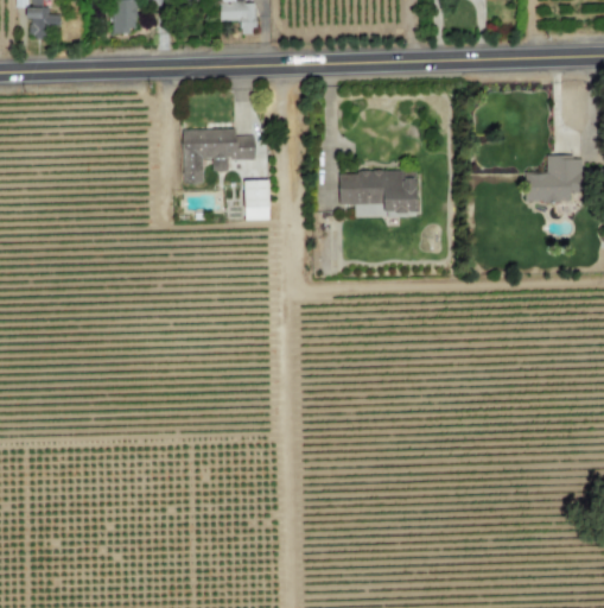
[(27,7),(27,0),(16,0),(16,7),(26,7),(25,18),(31,18),(31,37),(50,37),(50,26),(61,26),(61,14),(50,14),(50,7),(27,7)]
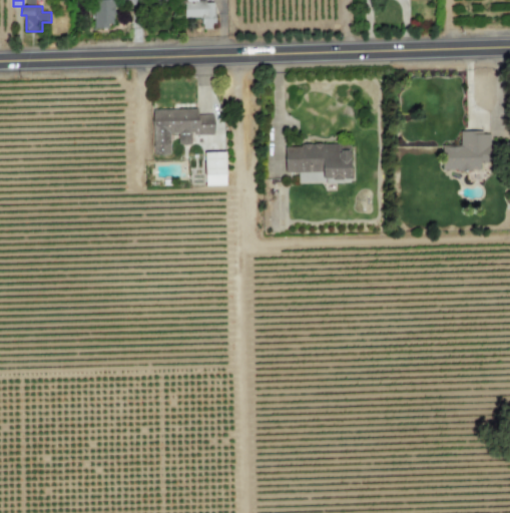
[(198,0),(184,0),(185,18),(203,17),(203,29),(216,28),(215,1),(199,2),(198,0)]
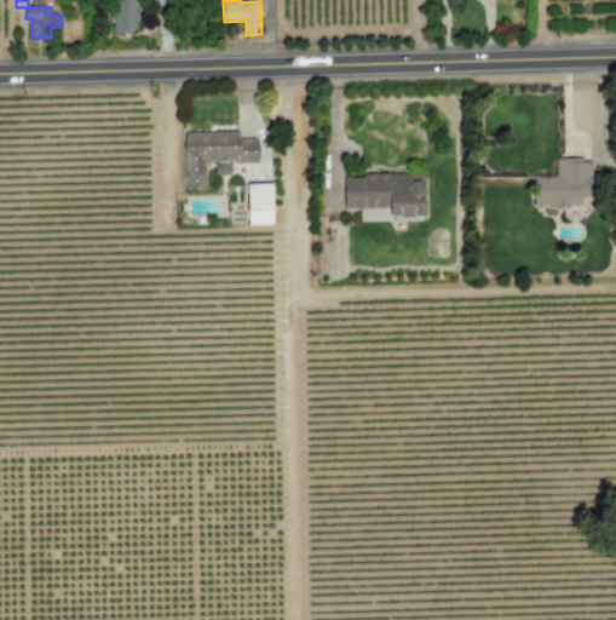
[(186,132),(188,187),(207,187),(207,161),(217,161),(217,176),(232,176),(232,164),(260,164),(260,138),(241,138),(241,132),(186,132)]
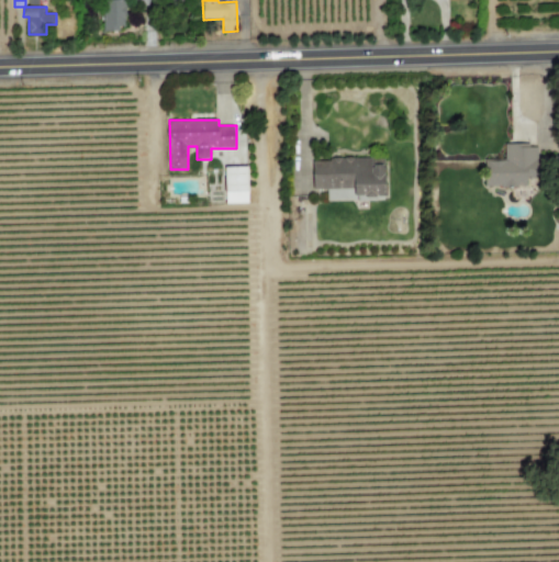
[(487,159),(487,188),(529,187),(529,181),(539,180),(538,145),(506,145),(506,159),(487,159)]
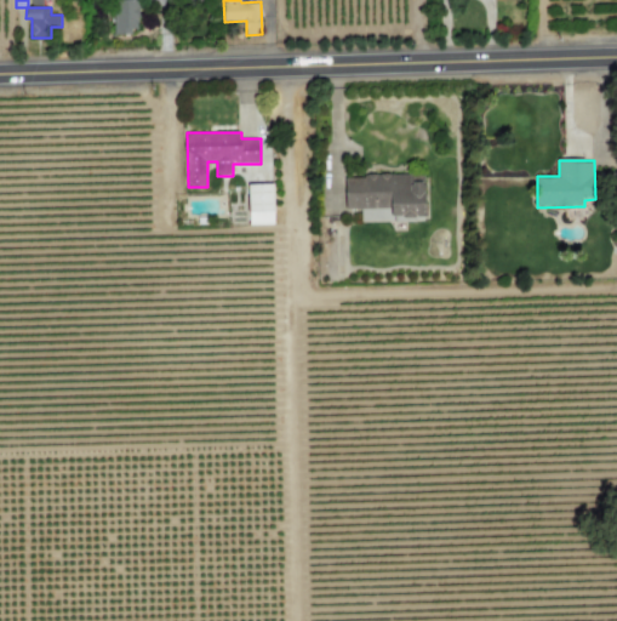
[(347,209),(363,209),(363,221),(427,221),(426,175),(347,175),(347,209)]
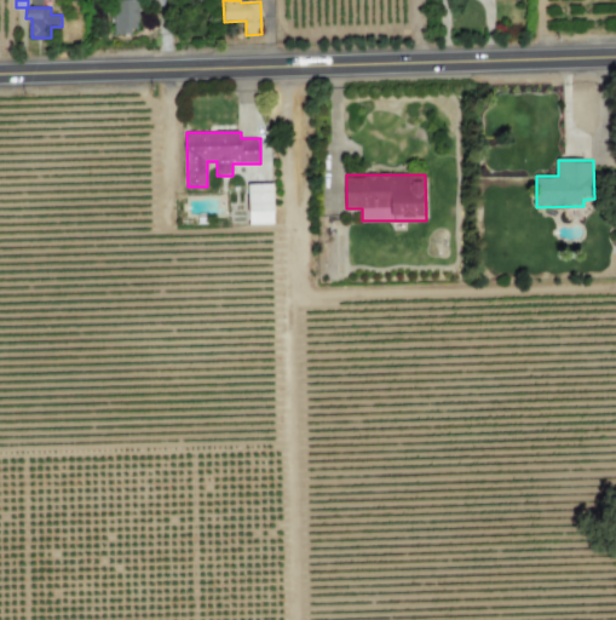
[(251,224),(275,224),(274,184),(249,184),(251,224)]
